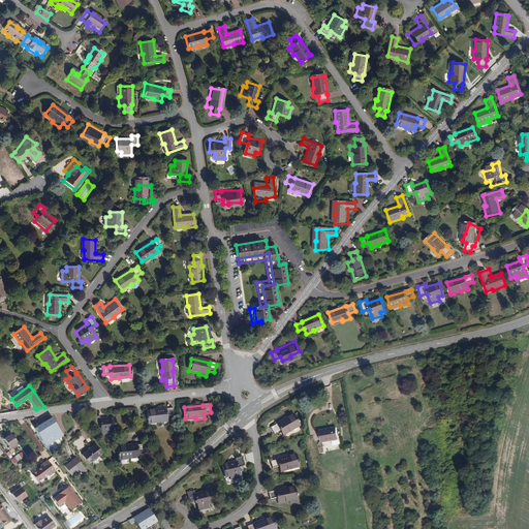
[(173,418),(172,411),(164,411),(164,410),(146,411),(147,424),(157,424),(165,424),(165,418),(173,418)]
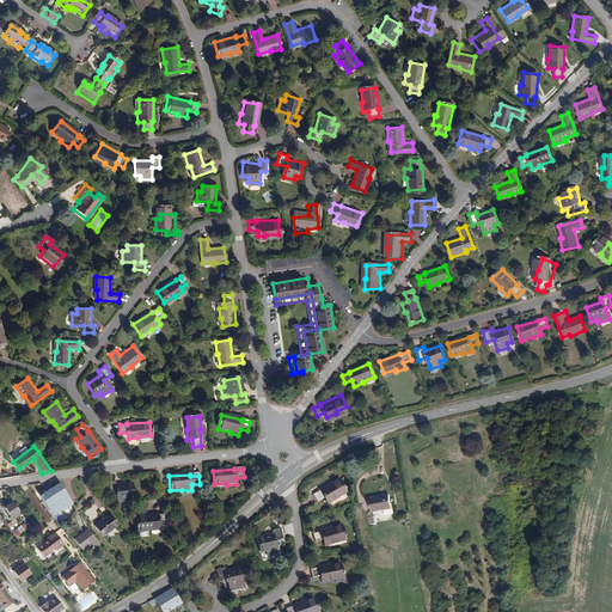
[(349,494),(340,478),(320,489),(323,493),(316,497),(319,505),(326,501),(330,506),(338,501),(337,500),(349,494)]
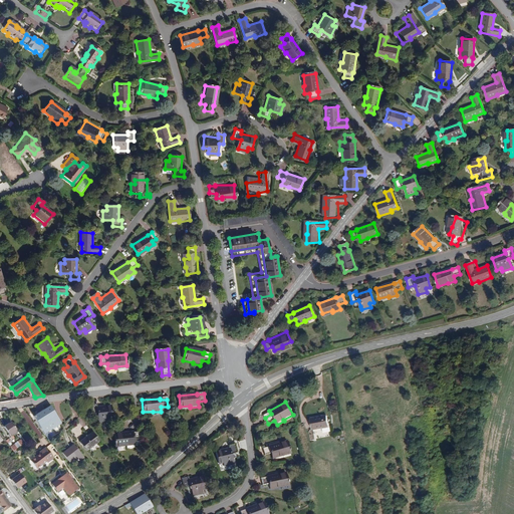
[(120,418),(119,405),(105,407),(104,404),(90,406),(91,415),(97,414),(99,424),(108,423),(108,420),(120,418)]
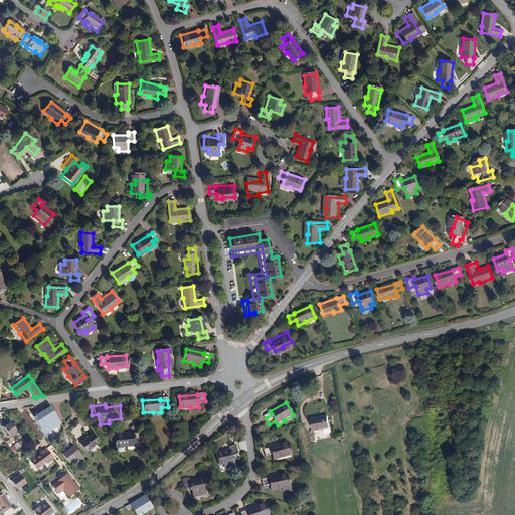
[(33,417),(44,435),(49,442),(51,440),(47,434),(62,422),(50,406),(33,417)]
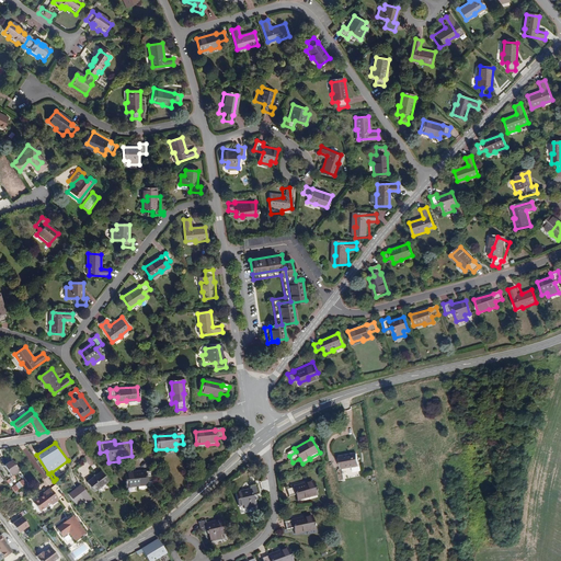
[(351,448),(333,451),(336,462),(353,458),(351,448)]
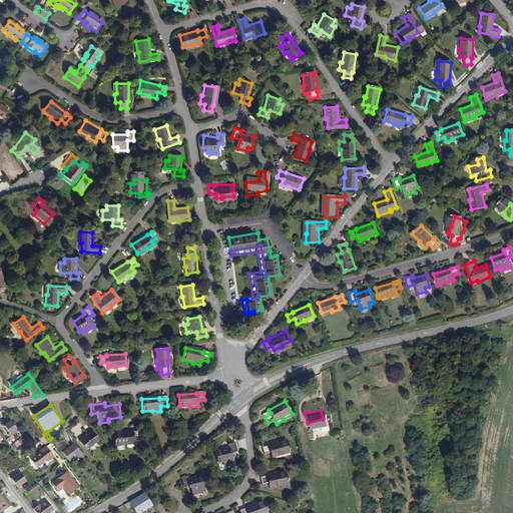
[(9,434),(16,429),(15,427),(11,421),(4,426),(9,434)]
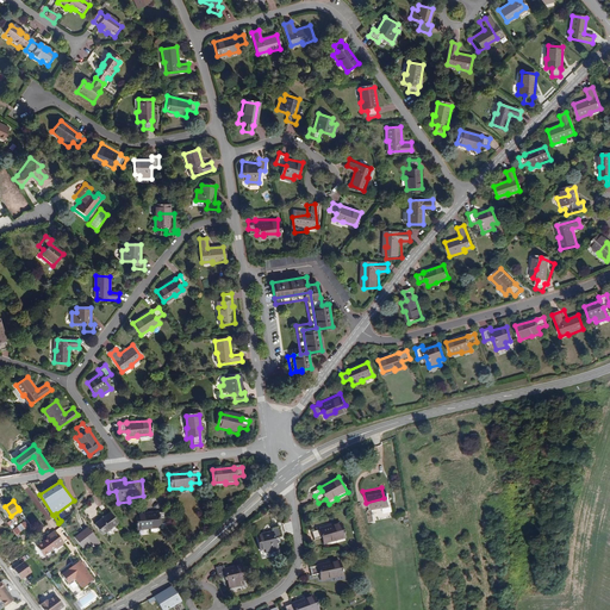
[(111,512),(95,523),(103,533),(117,522),(111,512)]
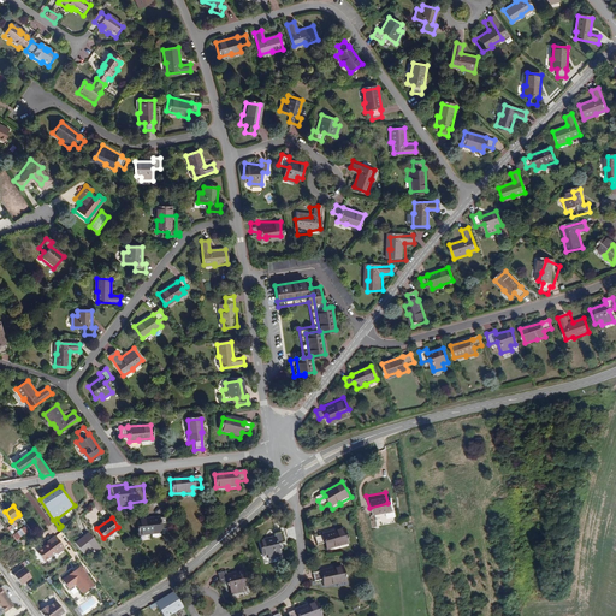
[(170,527),(169,519),(161,519),(140,520),(141,533),(153,533),(153,534),(163,533),(163,528),(170,527)]
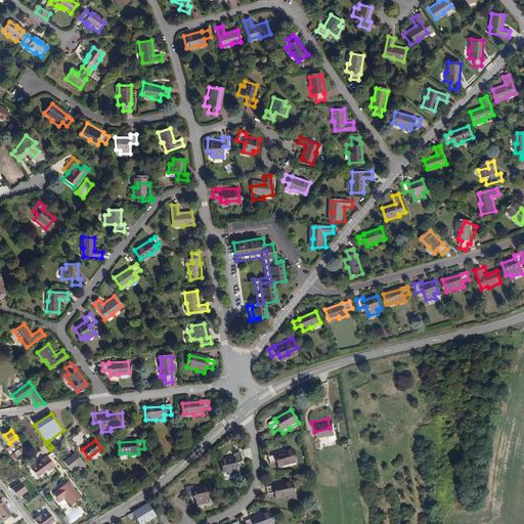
[(297,461),(294,449),(275,454),(275,455),(268,457),(270,465),(276,463),(278,468),(287,465),(287,464),(297,461)]
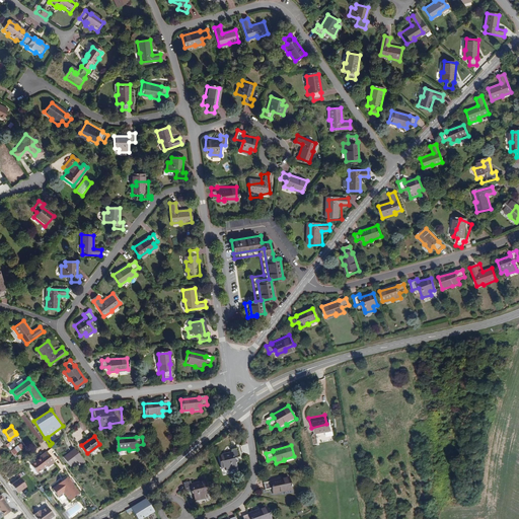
[(72,446),(61,454),(66,461),(73,457),(76,461),(81,457),(72,446)]
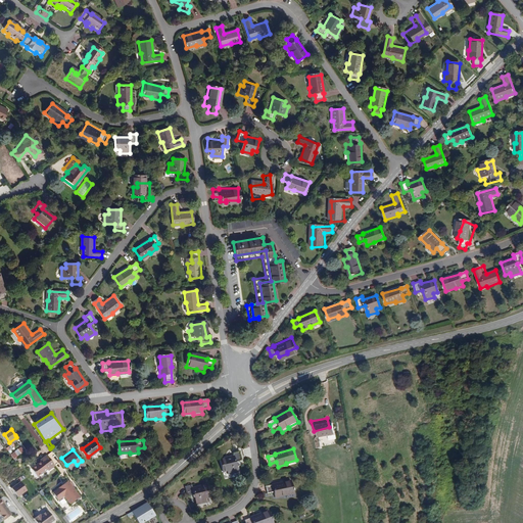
[(241,460),(238,450),(231,453),(232,456),(219,459),(223,472),(226,471),(228,474),(237,471),(234,462),(241,460)]
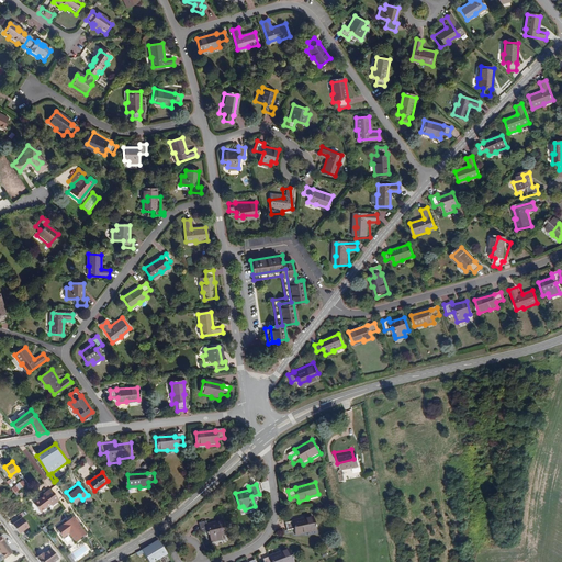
[(52,506),(59,501),(51,490),(43,494),(44,496),(34,504),(40,513),(51,504),(52,506)]
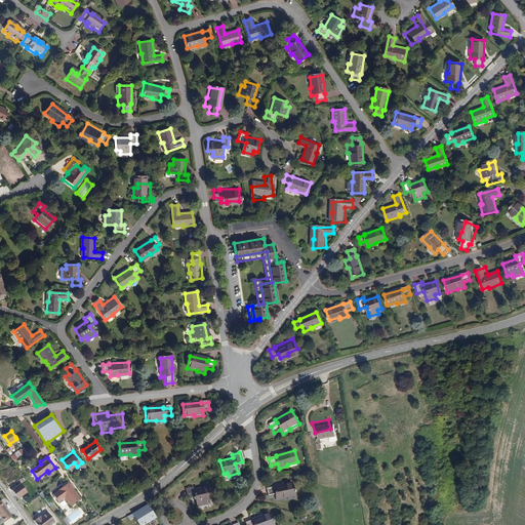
[(68,483),(52,494),(58,502),(64,498),(70,506),(79,498),(68,483)]
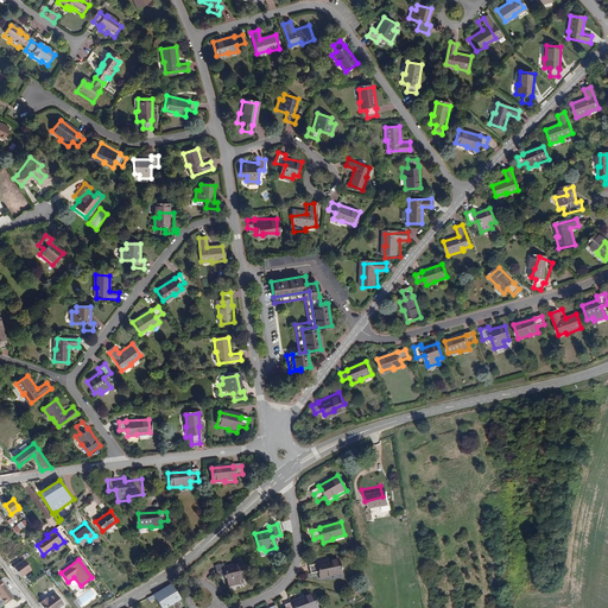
[(30,570),(23,561),(12,568),(19,577),(30,570)]
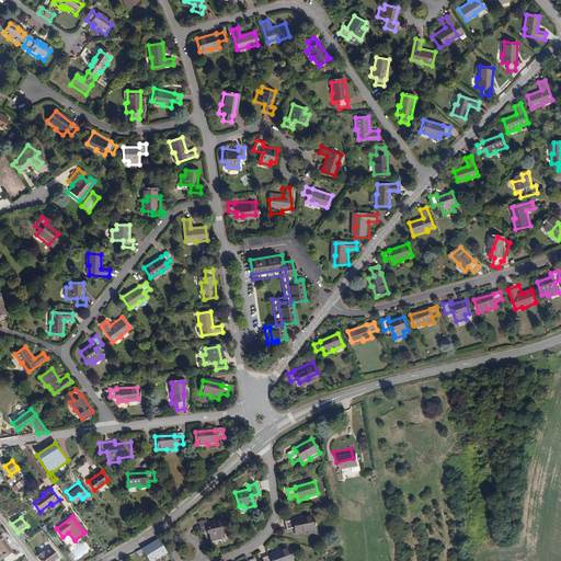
[(315,529),(312,517),(305,518),(305,519),(300,521),(299,519),(285,522),(286,529),(293,528),(295,534),(302,533),(302,531),(315,529)]
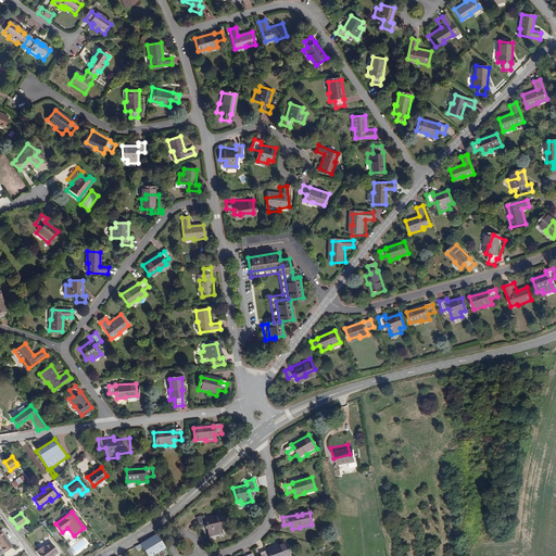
[(224,531),(219,517),(205,521),(204,518),(199,519),(202,530),(209,529),(212,539),(220,536),(219,533),(224,531)]
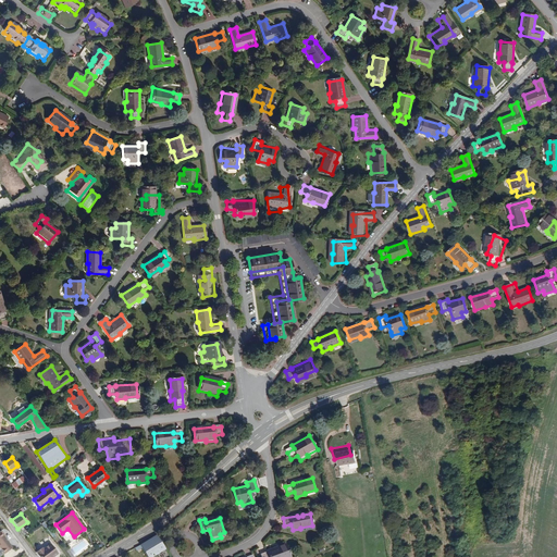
[(65,543),(71,541),(66,531),(61,534),(65,543)]
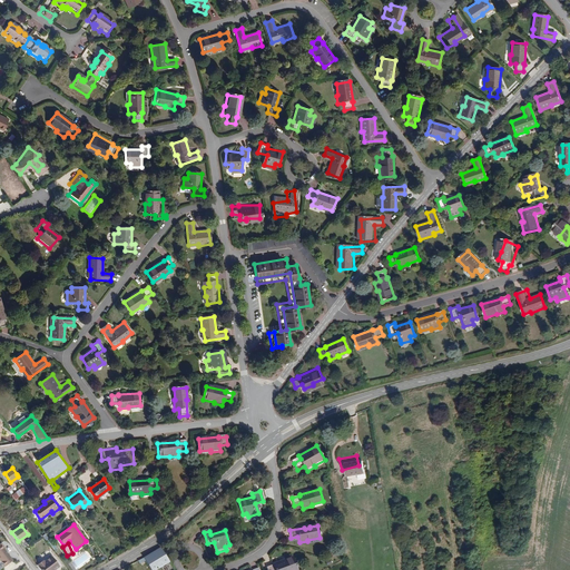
[(11,561),(0,544),(0,562),(3,567),(11,561)]
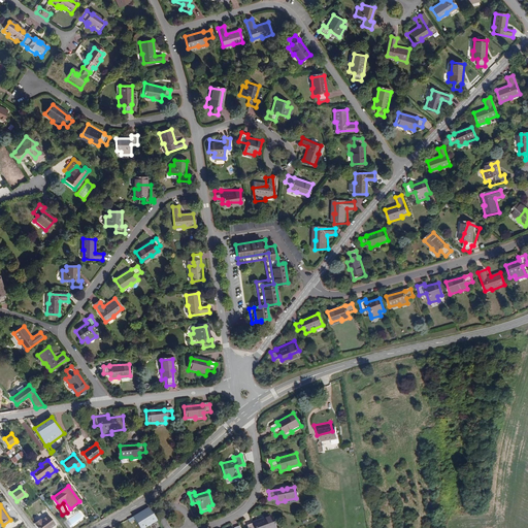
[(154,517),(147,506),(133,517),(139,527),(142,527),(157,520),(154,517)]
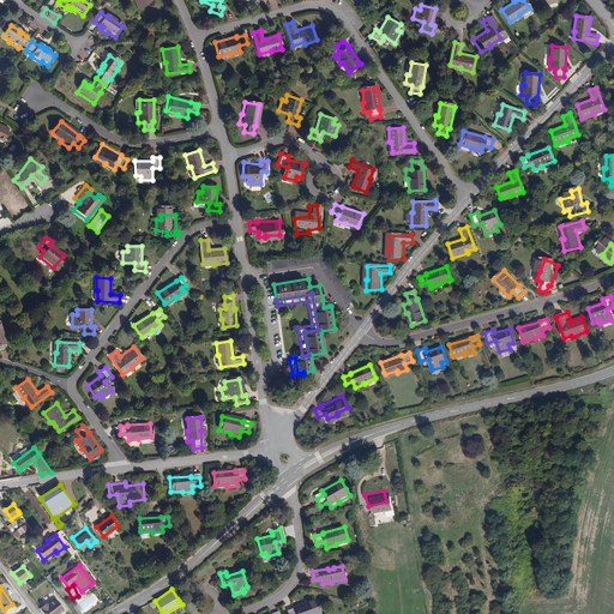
[(317,609),(312,597),(292,605),(292,606),(284,608),(286,613),(293,613),(294,613),(305,613),(306,613),(317,609)]
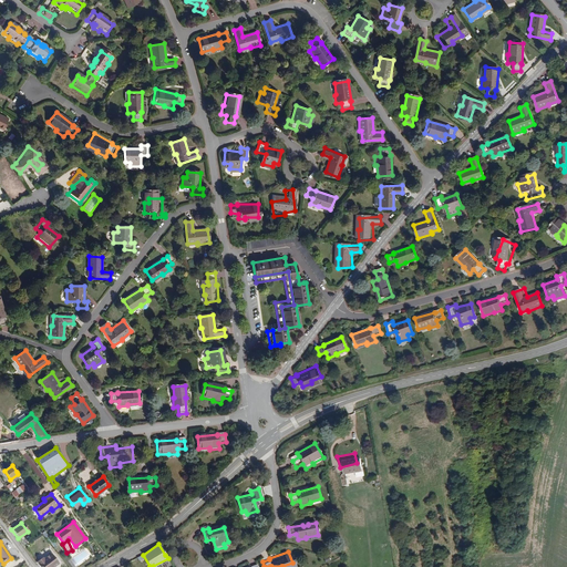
[(42,558),(35,563),(38,566),(54,566),(59,565),(51,555),(43,559),(42,558)]
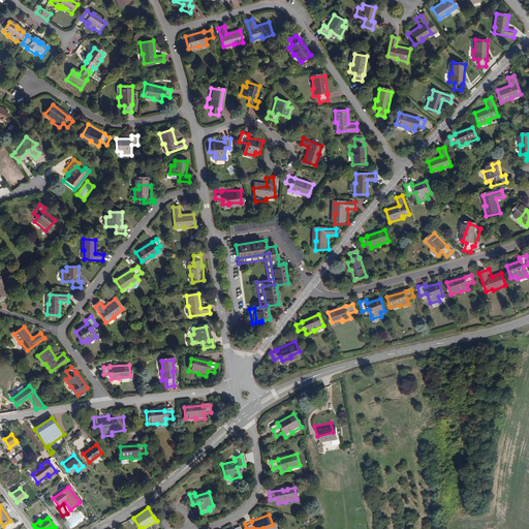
[(129,528),(130,528),(126,520),(117,527),(118,528),(129,528)]
